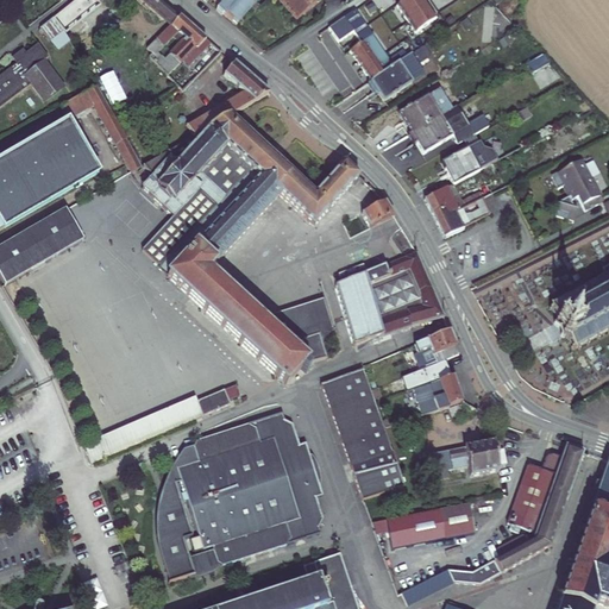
[(89,0),(71,0),(45,22),(55,33),(93,4),(93,2),(89,0)]
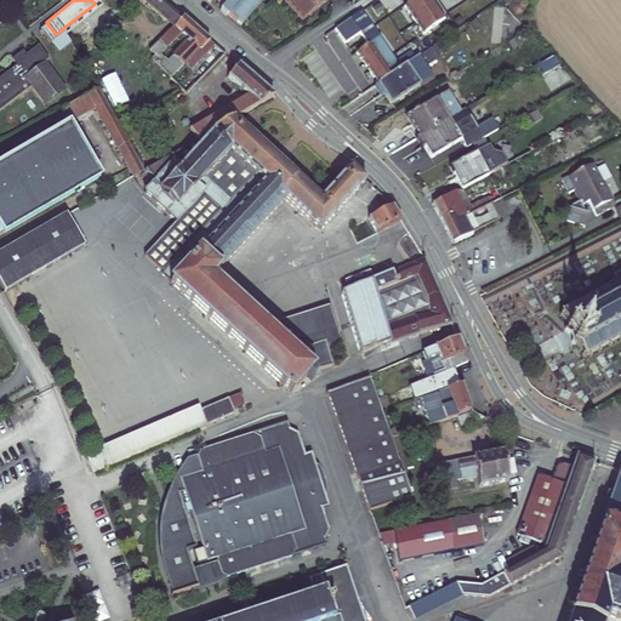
[(91,0),(95,3),(97,0),(130,0),(158,23),(167,12),(153,0),(91,0)]
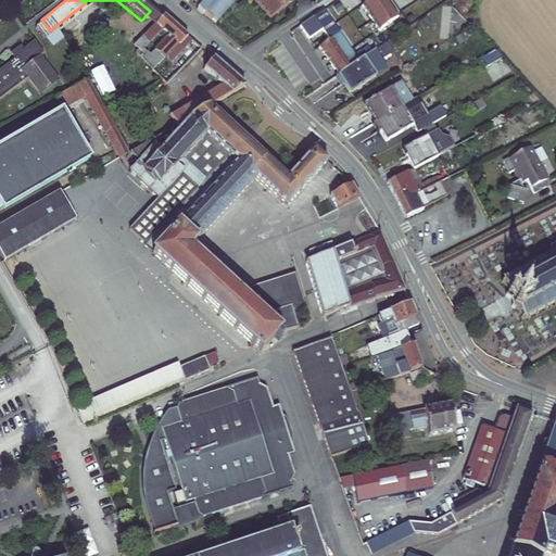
[(283,4),(280,0),(186,0),(194,8),(191,11),(196,15),(198,13),(210,23),(229,0),(248,0),(266,20),(283,4)]
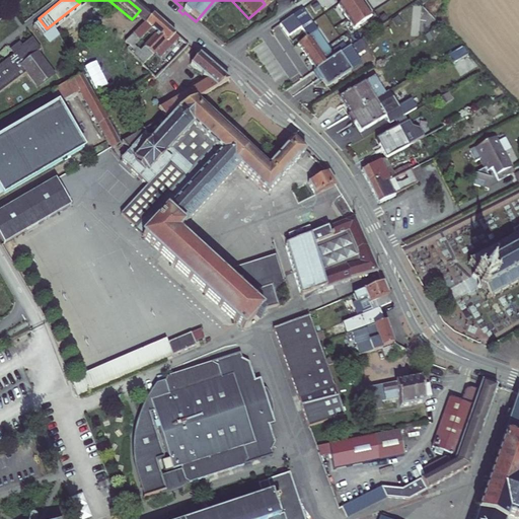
[(361,0),(343,0),(338,4),(353,27),(371,15),(361,0)]
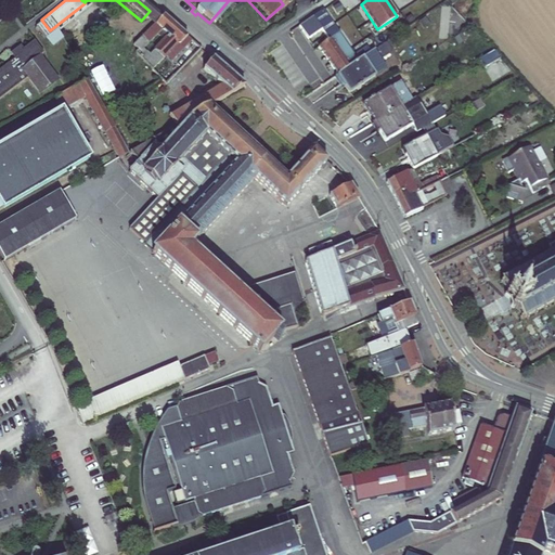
[(324,8),(298,26),(307,38),(322,27),(330,38),(340,30),(324,8)]
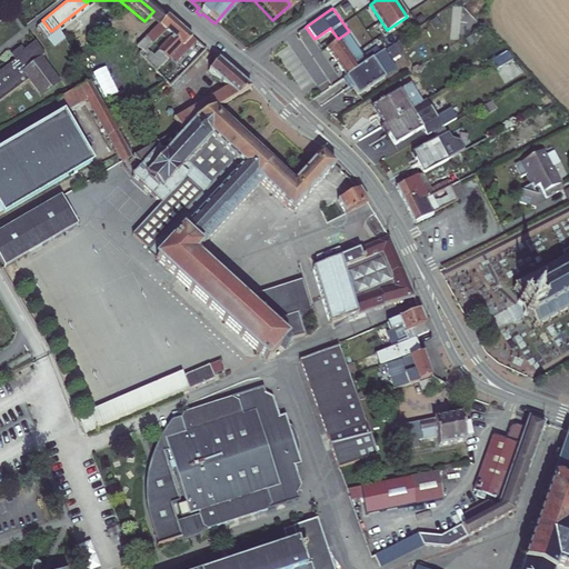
[(151,28),(160,18),(153,11),(145,21),(151,28)]
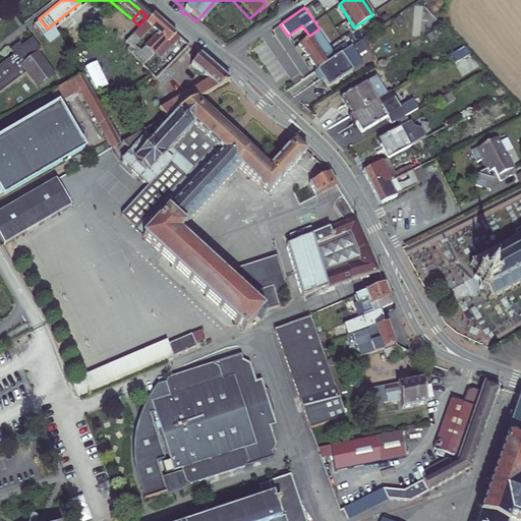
[(145,31),(151,36),(138,49),(146,56),(159,43),(161,45),(170,37),(147,16),(138,25),(120,44),(127,50),(145,31)]
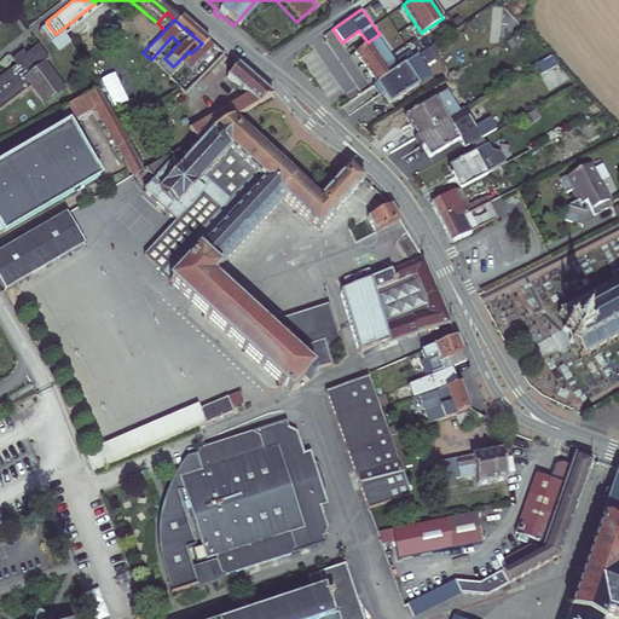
[(46,22),(32,32),(41,44),(42,45),(44,45),(57,35),(56,34),(46,22)]
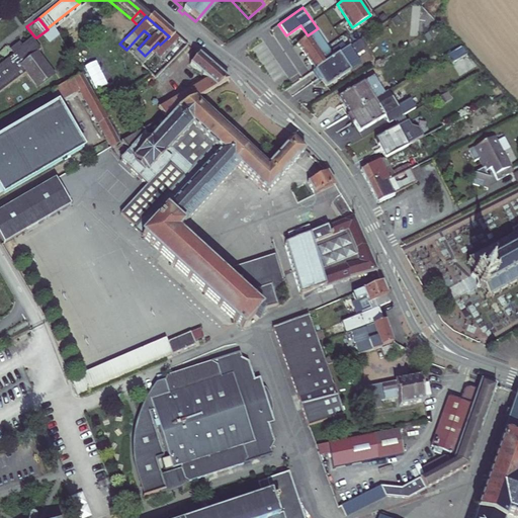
[(308,35),(295,44),(314,70),(350,46),(347,40),(333,51),(318,28),(308,35)]
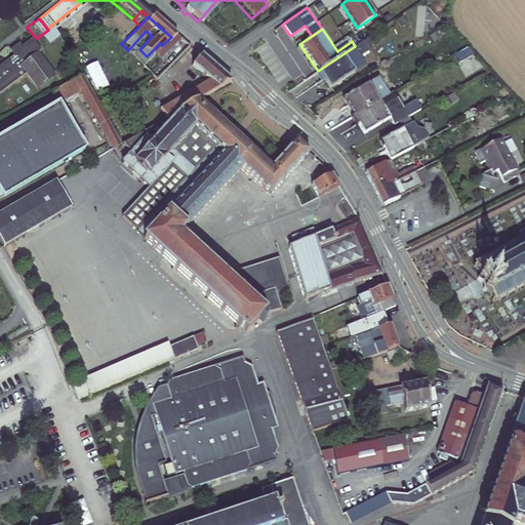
[(48,30),(37,38),(43,46),(54,38),(48,30)]
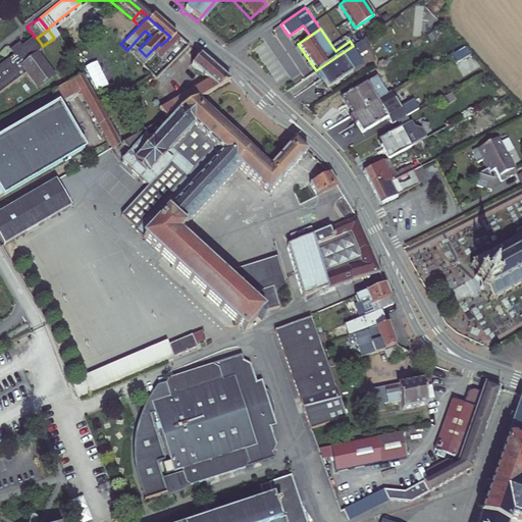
[(0,90),(27,72),(35,85),(51,73),(36,51),(40,48),(34,38),(25,43),(24,42),(20,44),(22,47),(0,61),(0,90)]
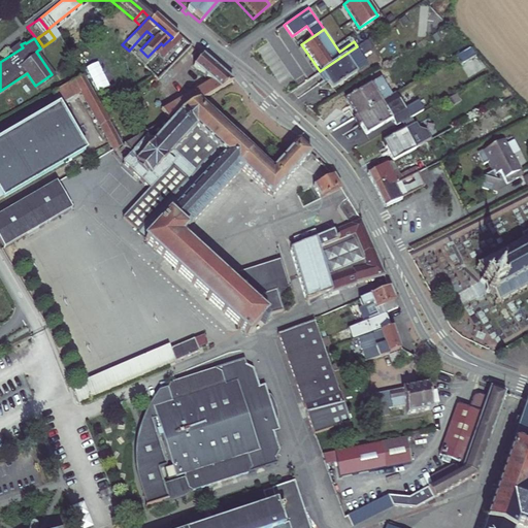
[(195,56),(184,46),(172,57),(185,67),(186,65),(195,56)]
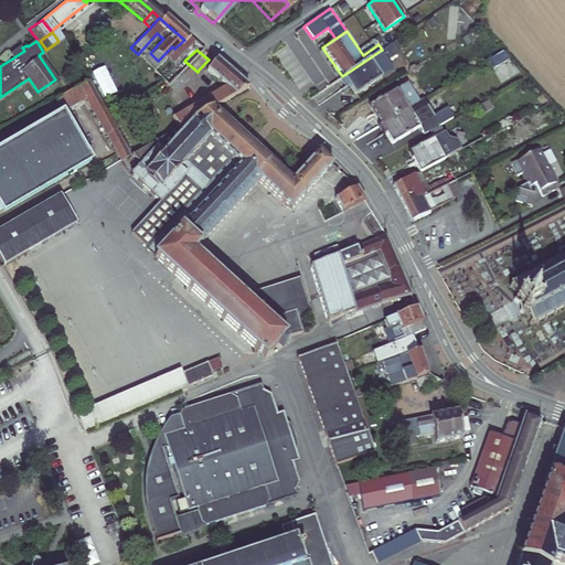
[(382,50),(342,76),(354,94),(394,67),(382,50)]
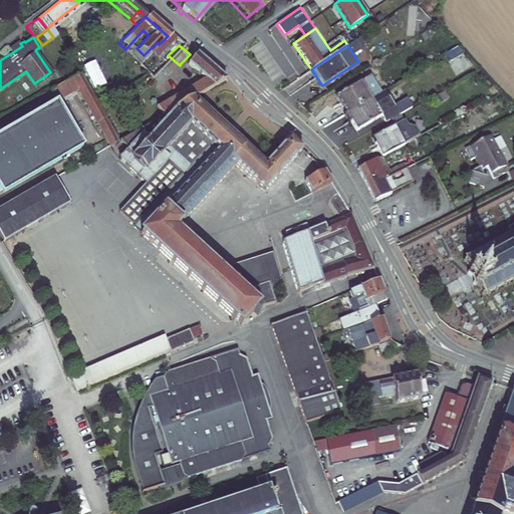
[(159,116),(219,81),(220,80),(190,54),(181,63),(191,72),(179,80),(184,85),(152,105),(159,116)]
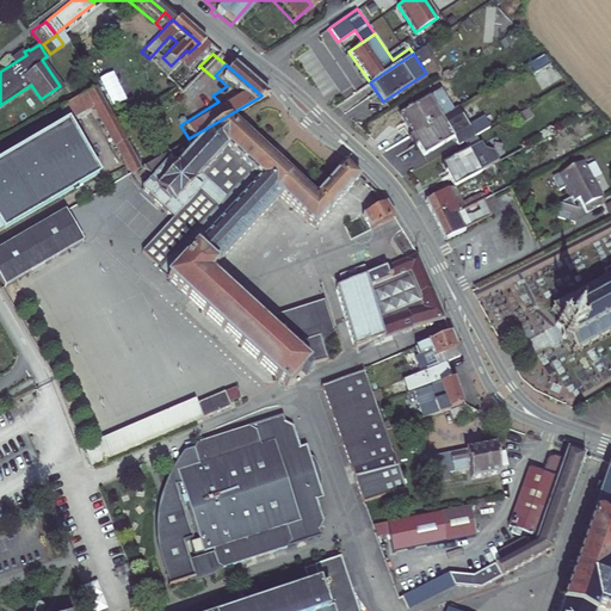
[(98,87),(61,106),(67,118),(94,104),(130,172),(140,167),(98,87)]
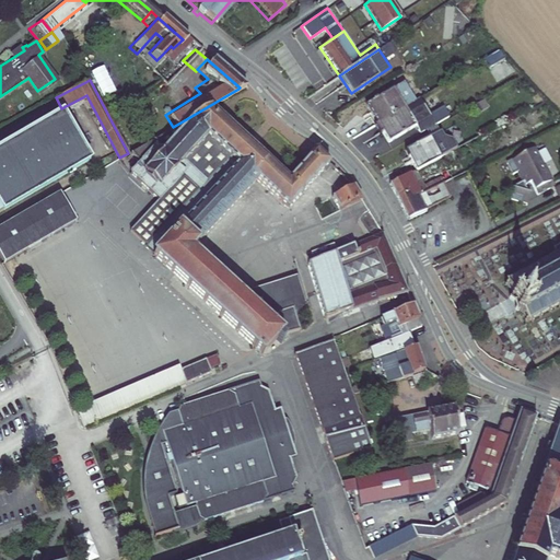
[(366,103),(376,120),(415,98),(405,81),(366,103)]
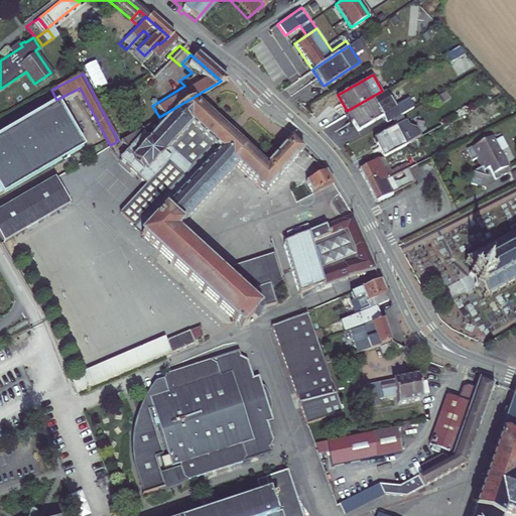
[(347,111),(359,131),(383,116),(387,122),(413,107),(408,99),(397,106),(386,89),(382,91),(347,111)]
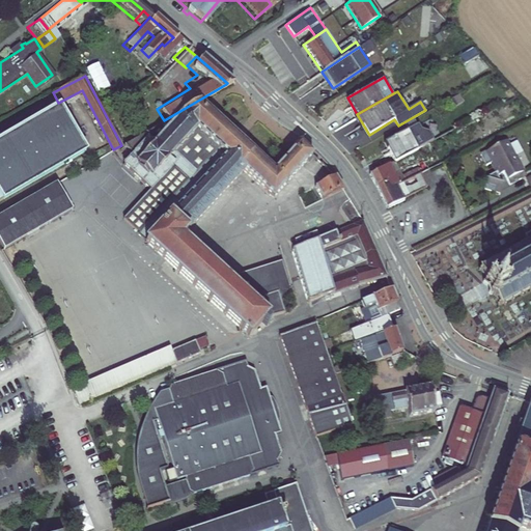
[(203,101),(124,147),(133,156),(124,165),(154,190),(124,220),(149,241),(147,243),(253,336),(271,315),(285,312),(281,295),(290,286),(281,260),(231,277),(186,232),(247,171),(277,197),(314,157),(315,156),(302,142),(279,168),(203,101)]
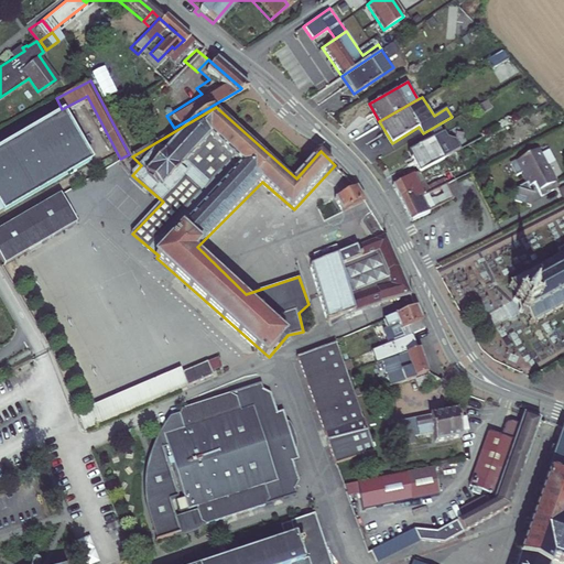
[(62,109),(0,142),(0,205),(89,156),(62,109)]
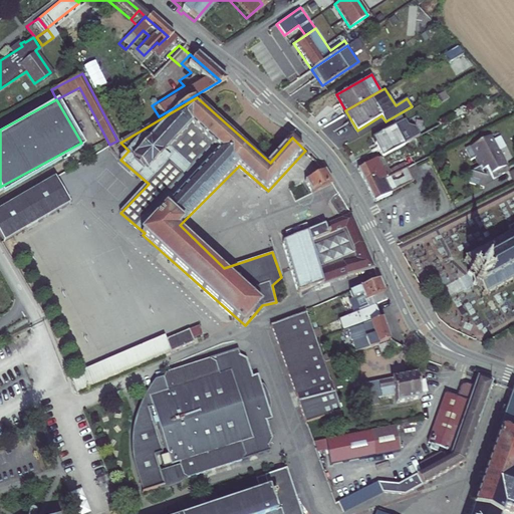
[(373,137),(383,155),(421,136),(417,127),(408,124),(406,119),(373,137)]
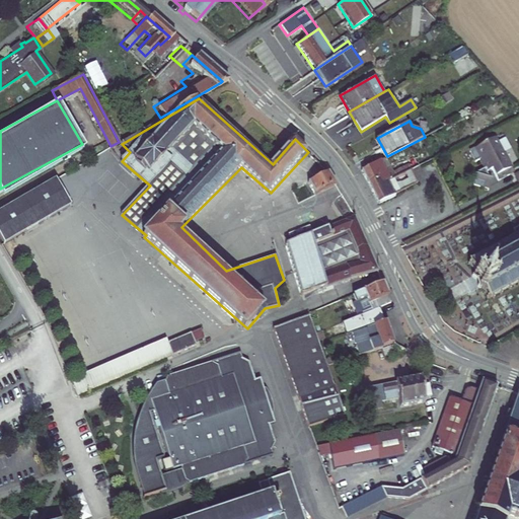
[(482,159),(486,167),(476,171),(477,173),(473,183),(488,189),(492,178),(489,171),(493,169),(499,181),(512,174),(510,171),(514,169),(497,136),(471,149),(477,161),(482,159)]
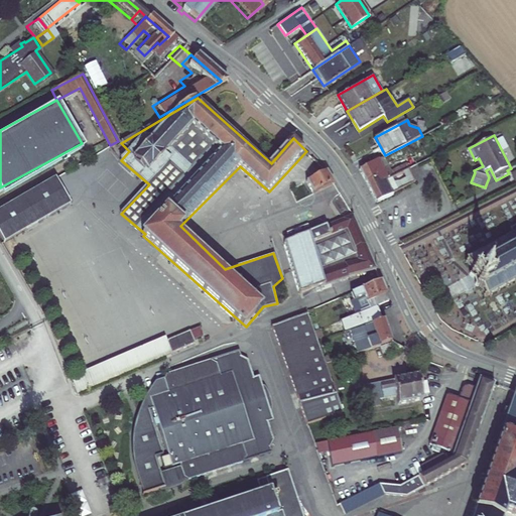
[(388,177),(379,160),(362,169),(369,182),(378,177),(381,181),(387,178),(388,177)]
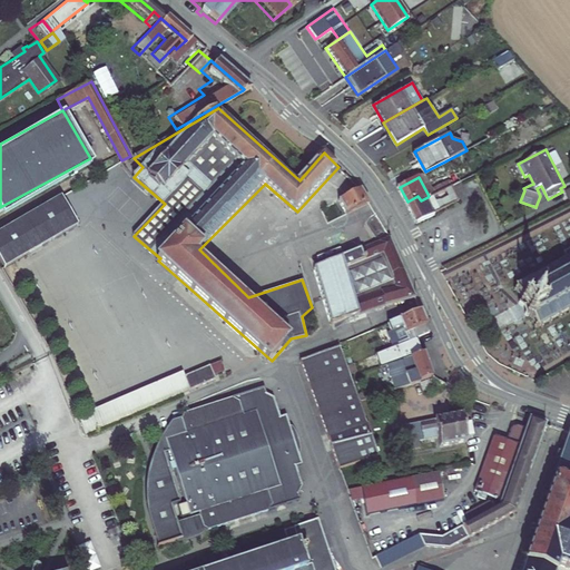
[(428,197),(435,212),(459,198),(452,185),(429,196),(428,197)]
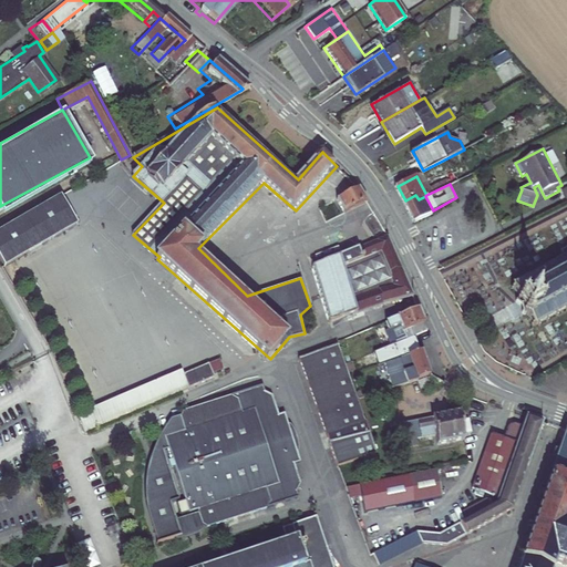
[(341,204),(346,212),(368,202),(360,186),(358,187),(328,202),(331,209),(341,204)]
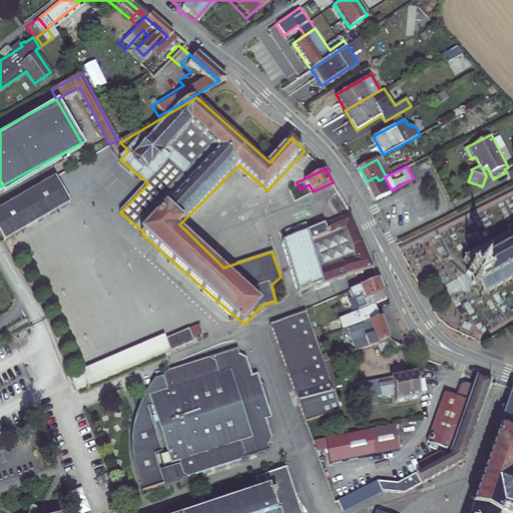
[(74,197),(59,172),(6,202),(0,205),(0,227),(6,238),(74,197)]
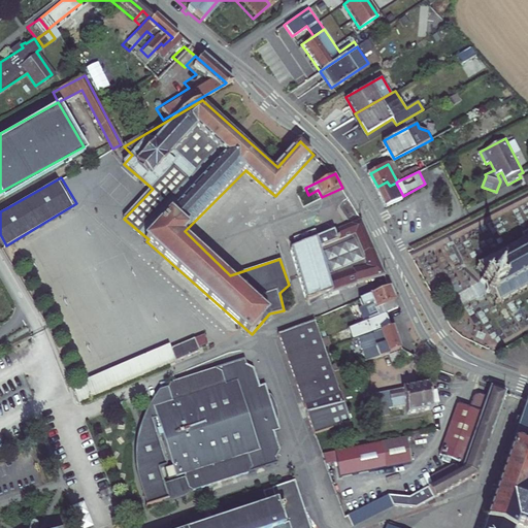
[(396,183),(390,186),(387,182),(377,187),(387,204),(403,196),(396,183)]
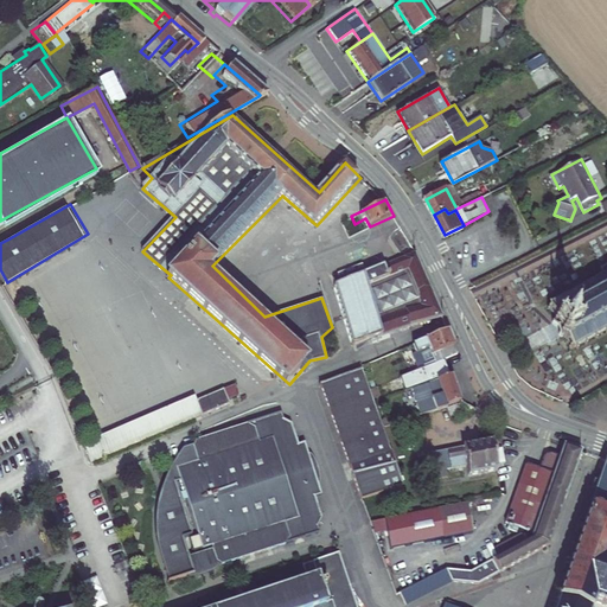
[(353,345),(442,315),(415,251),(336,282),(353,345)]
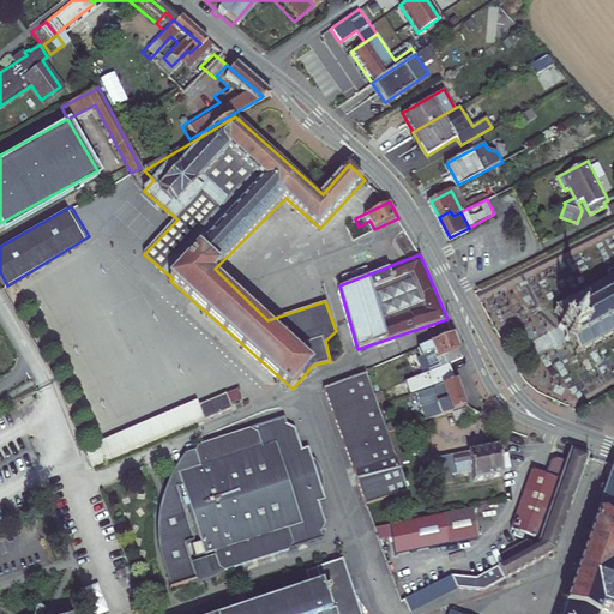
[(613,264),(605,270),(607,275),(552,305),(579,355),(613,335),(613,264)]
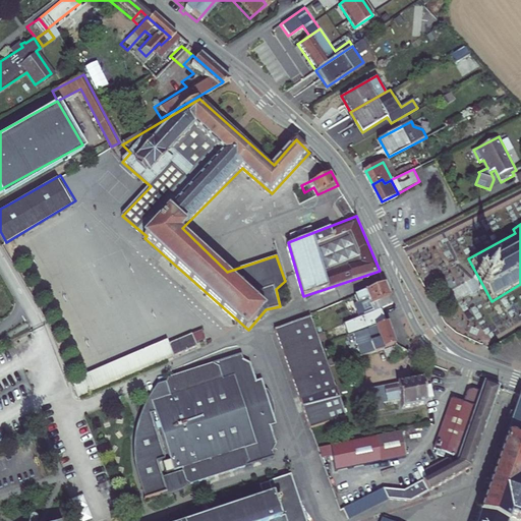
[(394,303),(385,281),(352,295),(353,298),(354,301),(357,300),(358,302),(369,298),(371,304),(379,301),(382,308),(394,303)]
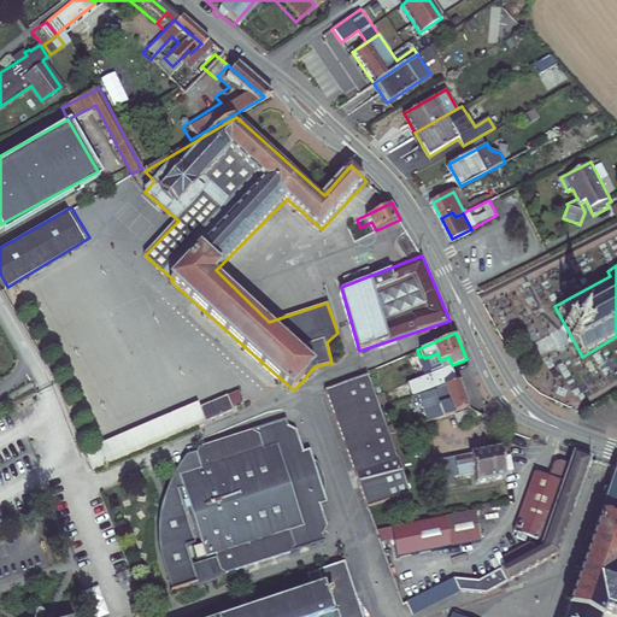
[(457,378),(452,365),(407,382),(412,395),(417,393),(457,378)]
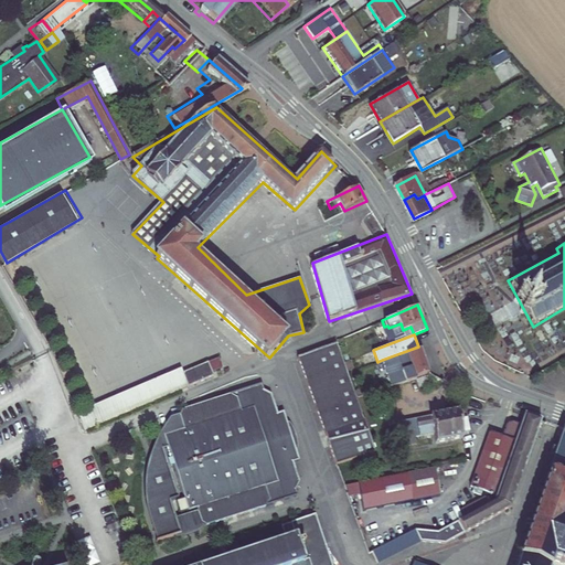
[(299,359),(337,465),(374,451),(337,343),(299,359)]
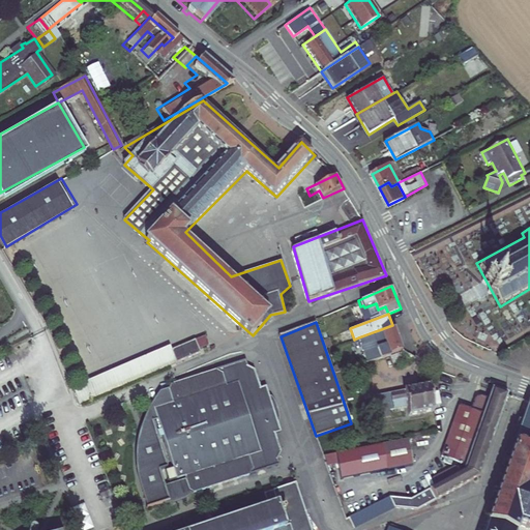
[(358,337),(367,362),(402,351),(392,325),(358,337)]
